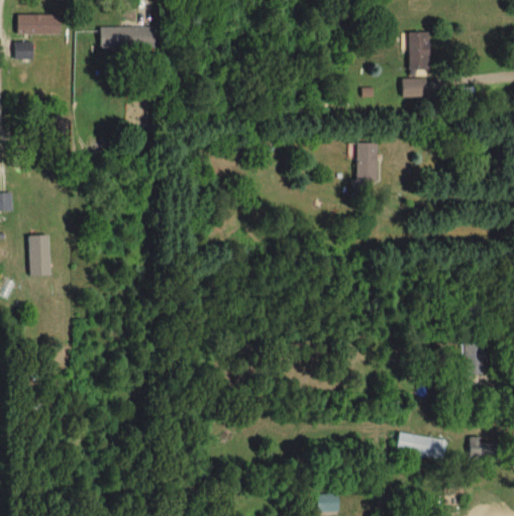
[(14,34),(60,34),(60,14),(14,14),(14,34)]
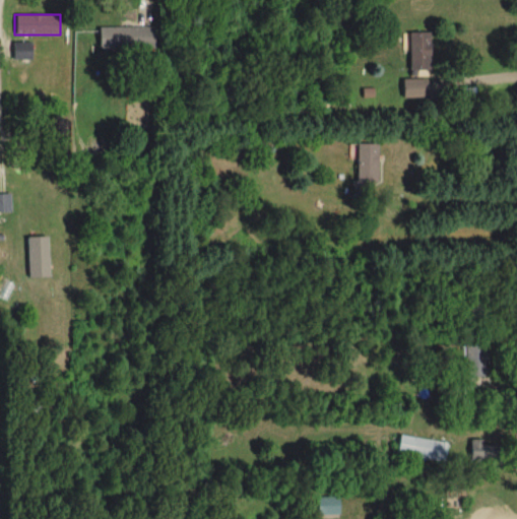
[(156,27),(101,27),(101,49),(156,49),(156,27)]
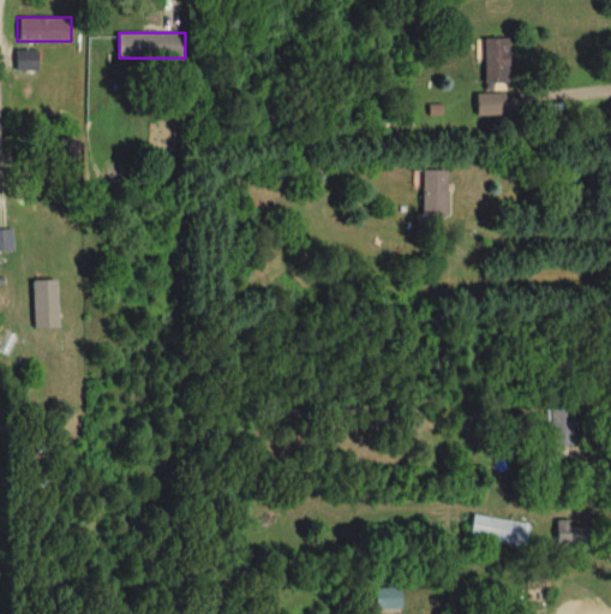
[(510,83),(510,39),(486,39),(486,83),(510,83)]
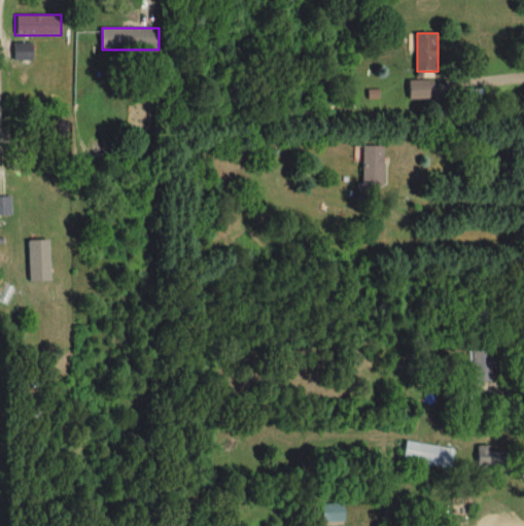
[(14,60),(32,60),(32,42),(14,42),(14,60)]
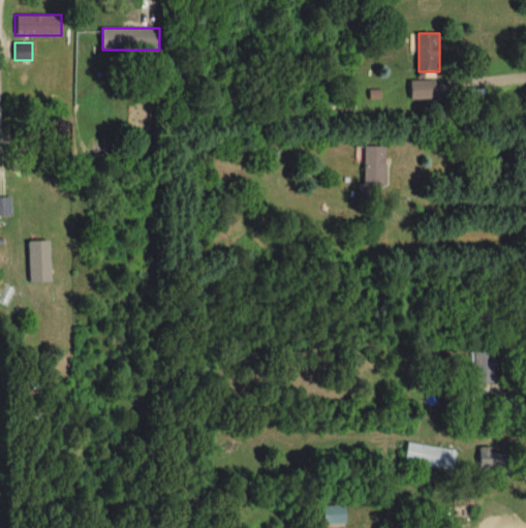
[(437,99),(437,80),(411,80),(411,99),(437,99)]
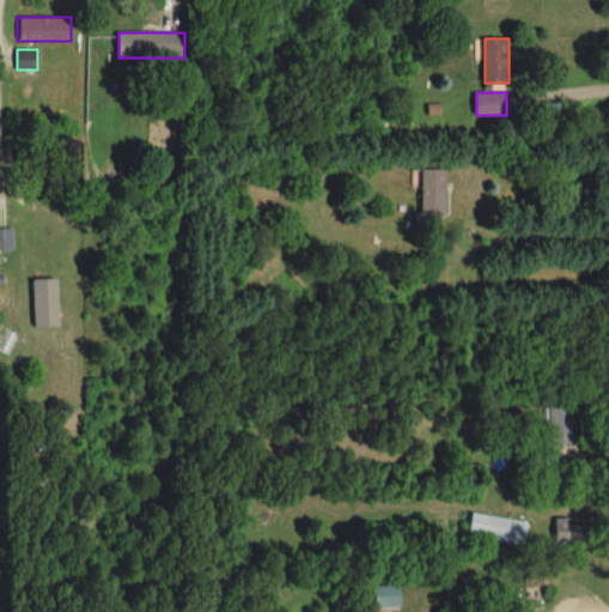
[(448,169),(422,169),(422,213),(448,213),(448,169)]
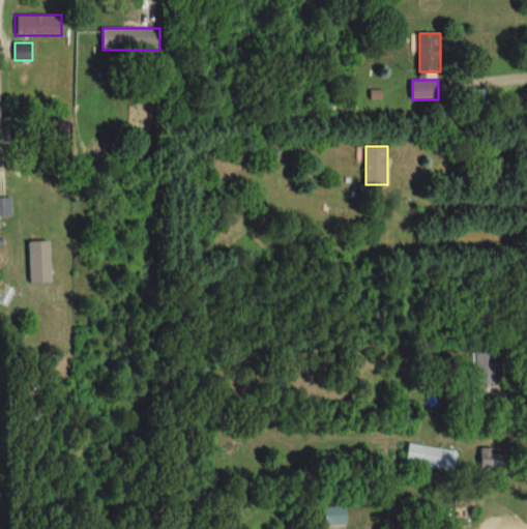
[(0,197),(0,216),(12,216),(12,197),(0,197)]
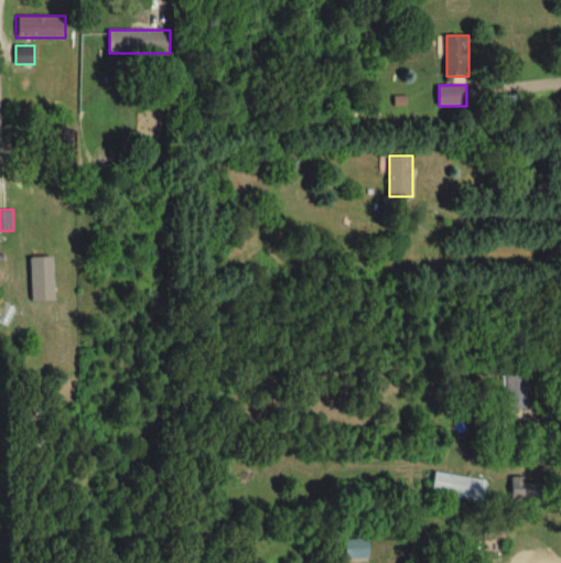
[(529,374),(507,374),(508,409),(529,409),(529,374)]
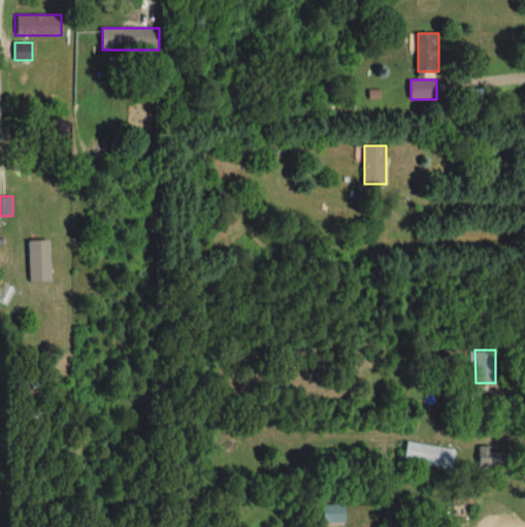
[(405,464),(454,469),(456,448),(406,443),(405,464)]
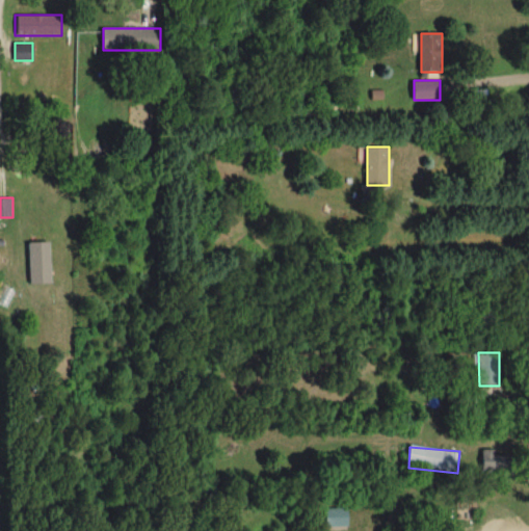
[(514,451),(482,451),(482,475),(514,475),(514,451)]
